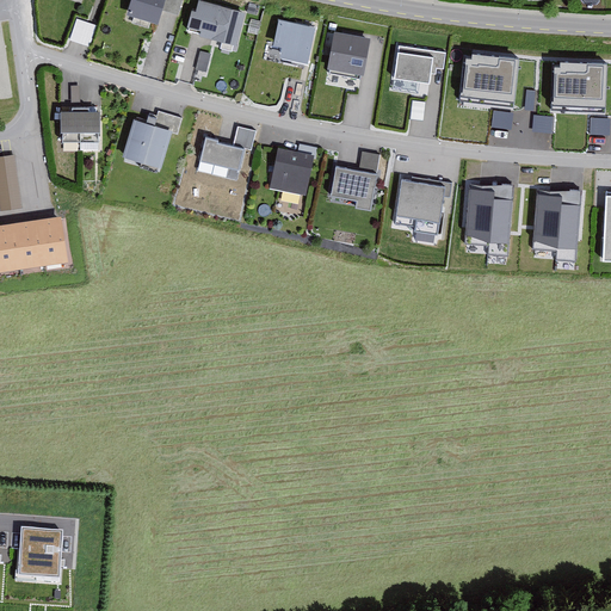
[(170,0),(133,0),(129,14),(162,25),(170,0)]
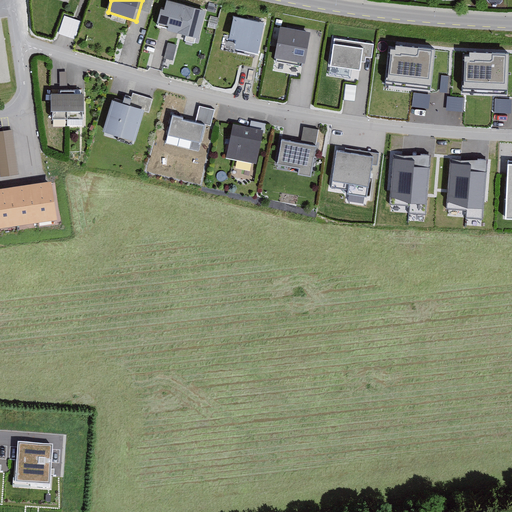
[(209,9),(173,0),(165,0),(160,24),(171,27),(170,32),(202,39),(209,9)]
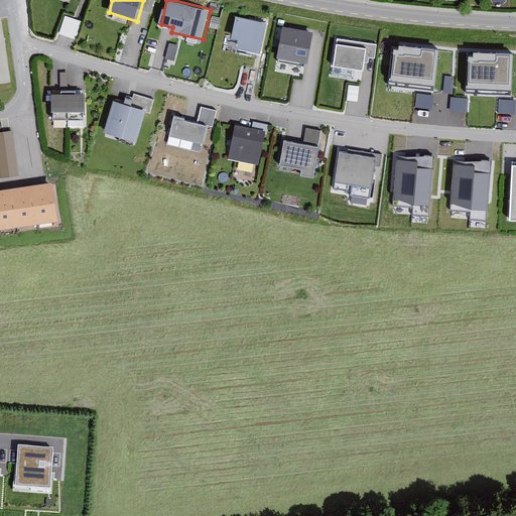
[(84,22),(67,16),(60,34),(78,40),(84,22)]
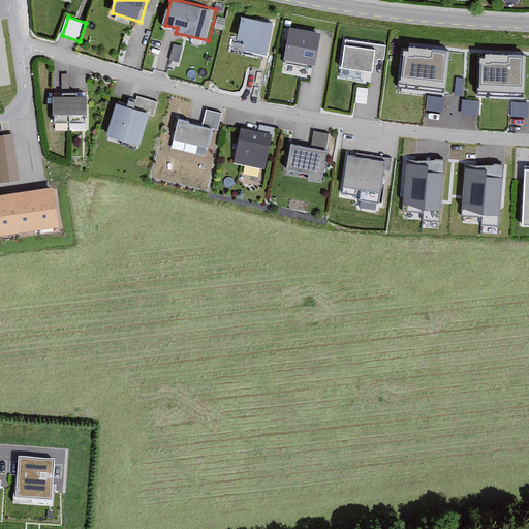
[(277,26),(245,19),(241,39),(249,41),(247,52),(271,57),(277,26)]
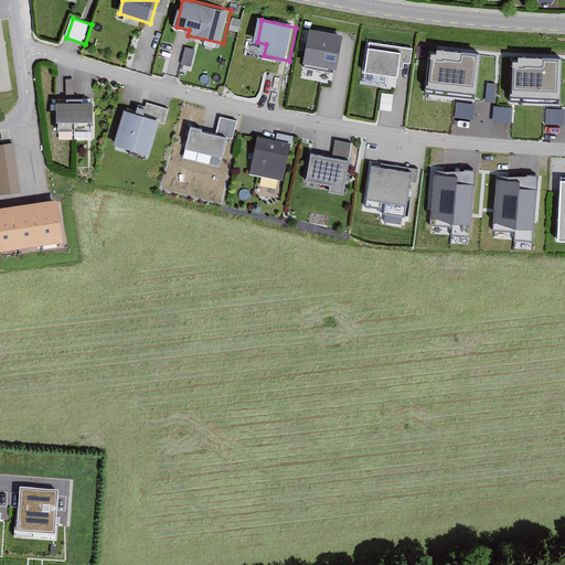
[(347,35),(313,30),(308,64),(340,70),(347,35)]
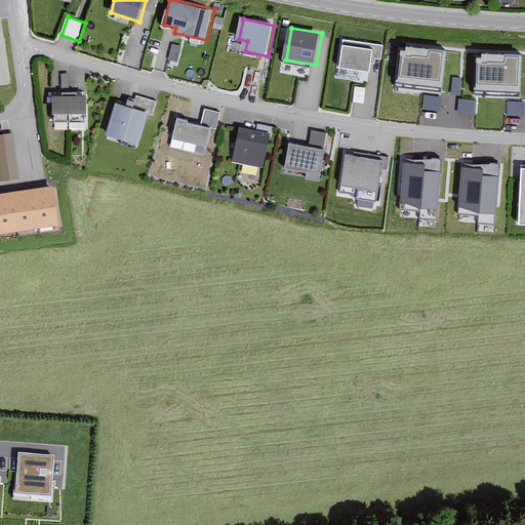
[(386,44),(346,37),(340,68),(373,74),(376,57),(384,58),(386,44)]
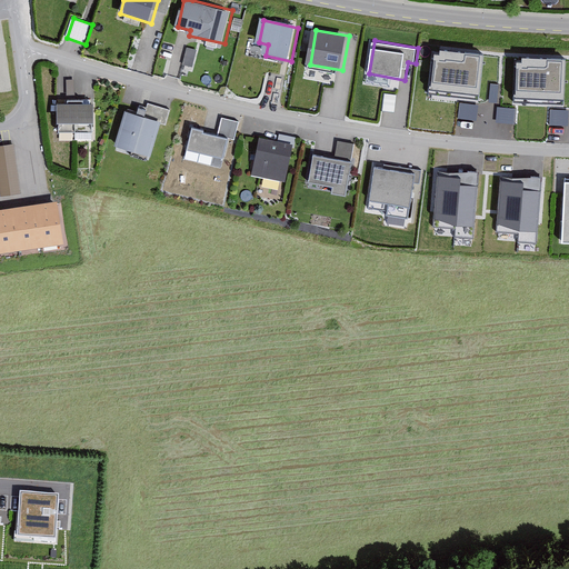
[(193,67),(197,49),(187,47),(183,65),(193,67)]
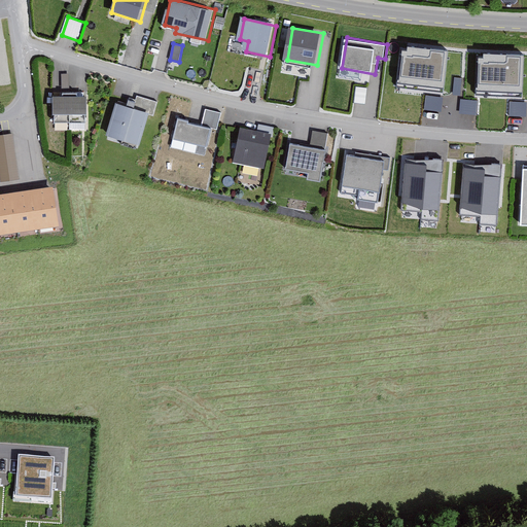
[(448,50),(408,46),(407,51),(401,51),(397,84),(444,90),(448,50)]
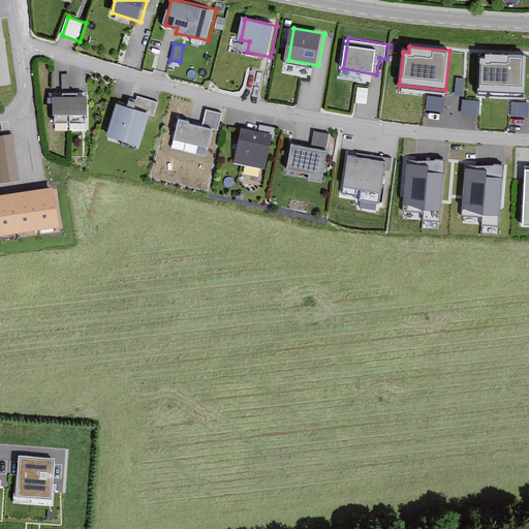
[(527,54),(487,53),(487,58),(480,58),(479,91),(526,93),(527,54)]
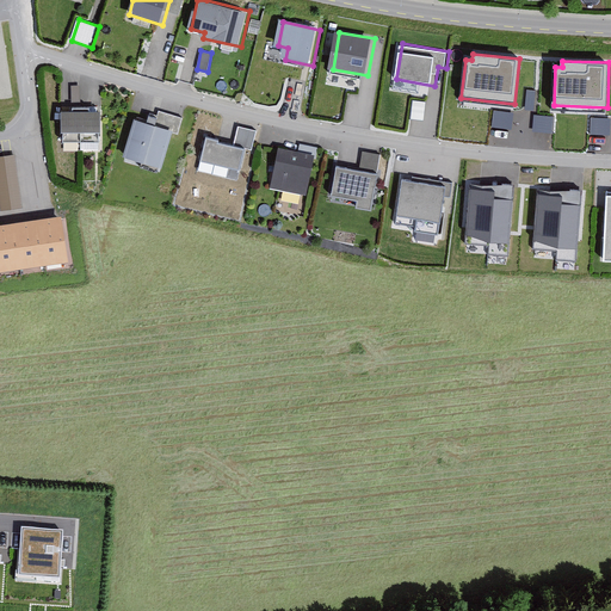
[(525,109),(534,110),(537,91),(529,90),(525,109)]
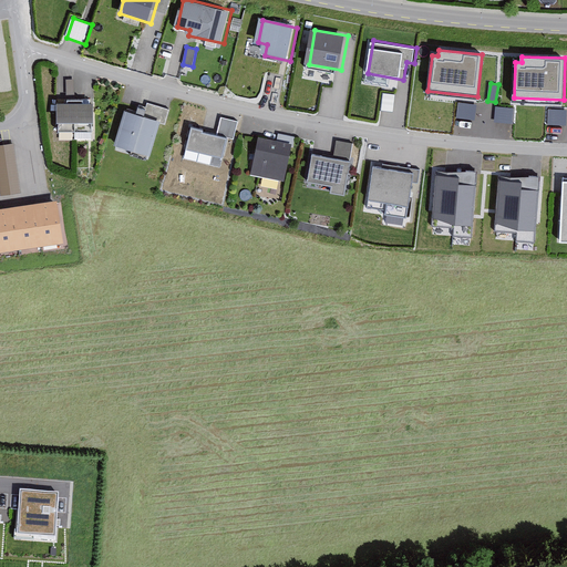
[(381,110),(393,111),(395,94),(383,93),(381,110)]
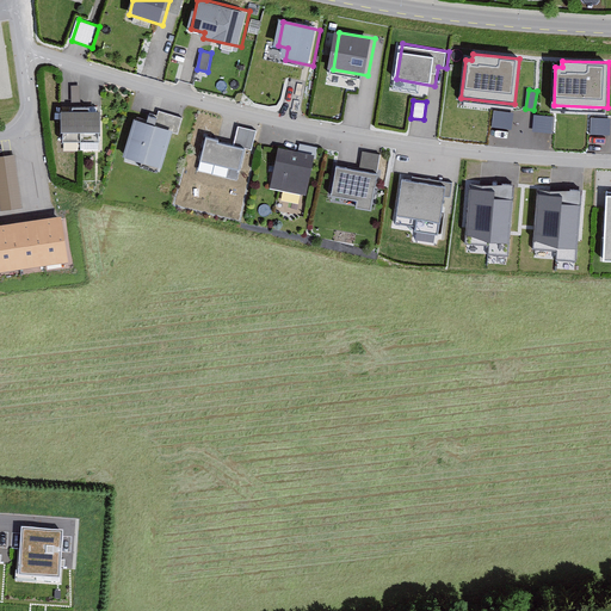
[(512,128),(514,112),(494,110),(493,127),(512,128)]
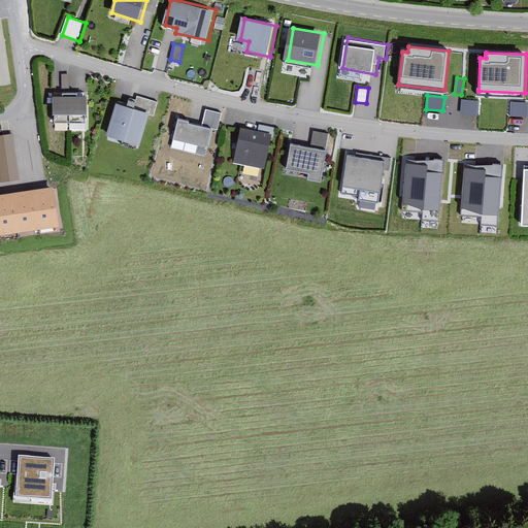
[(91,122),(91,97),(57,97),(57,122),(91,122)]
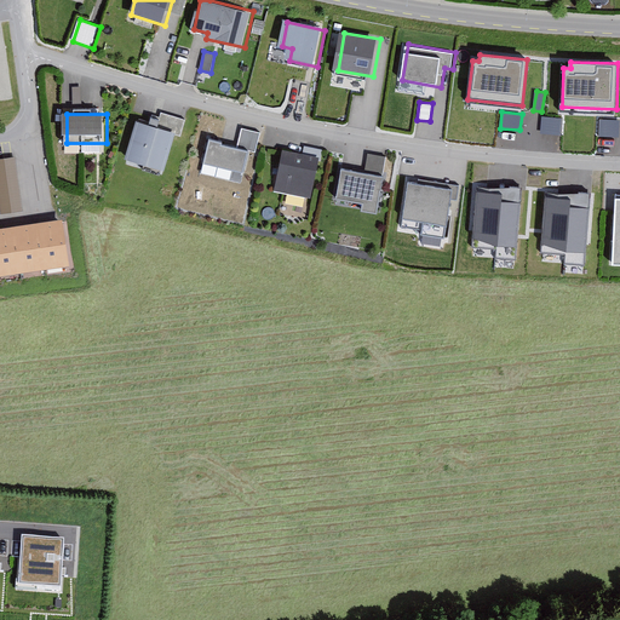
[(543,116),(543,133),(562,135),(562,118),(543,116)]
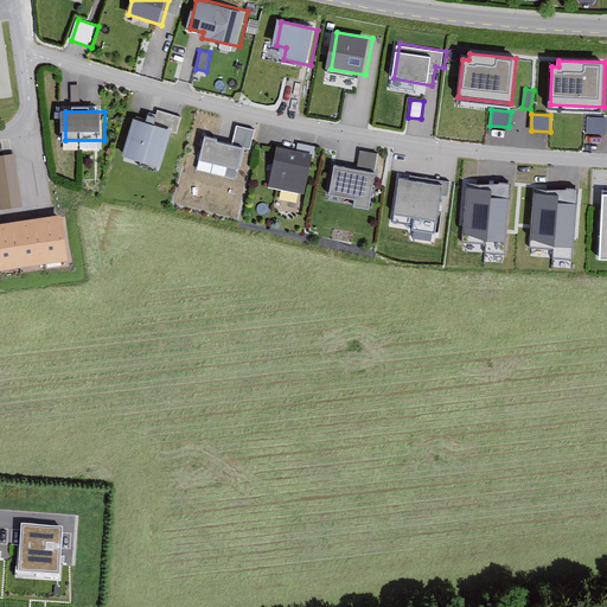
[(606,134),(606,117),(587,116),(587,134),(606,134)]
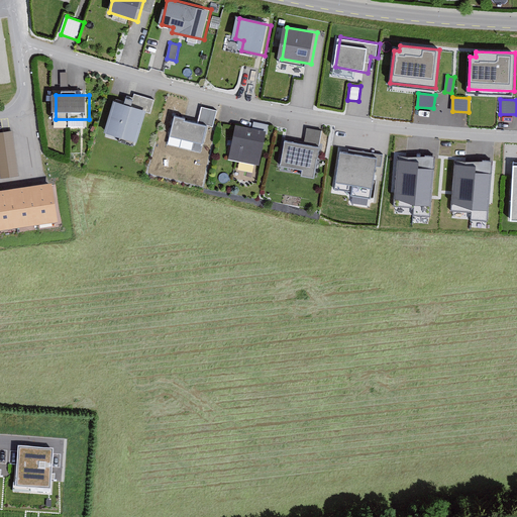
[(138,144),(148,110),(115,100),(105,133),(138,144)]
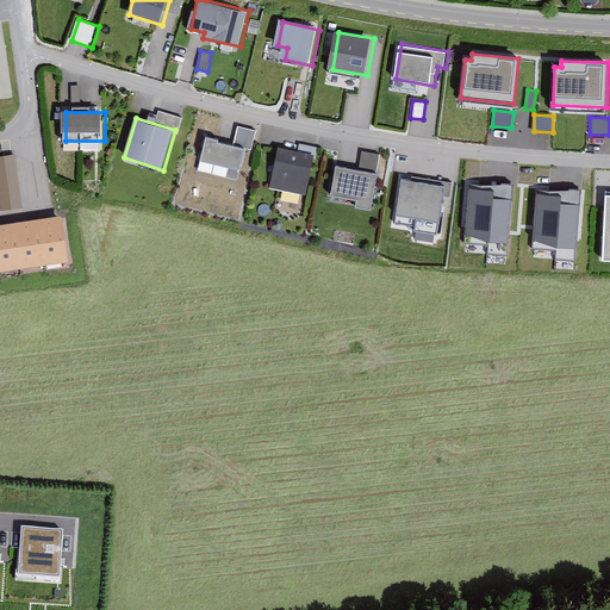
[(231,142),(204,134),(198,155),(235,166),(241,144),(250,148),(255,128),(236,123),(231,142)]
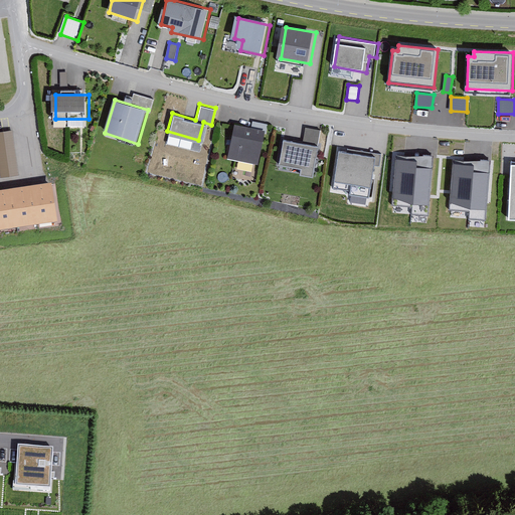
[(262,128),(232,123),(226,158),(255,163),(262,128)]
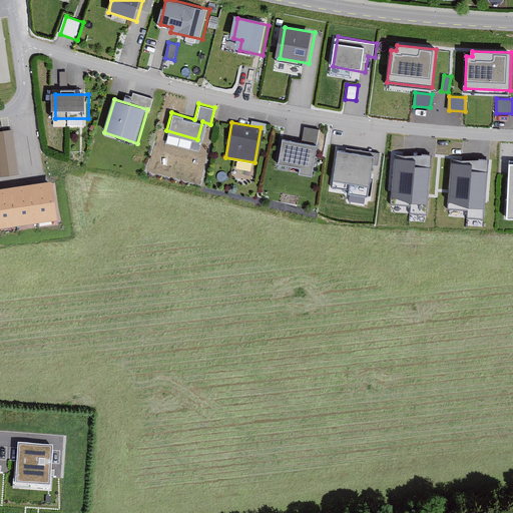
[(302,141),(280,136),(276,160),(296,164),(297,171),(309,173),(318,128),(305,126),(302,141)]
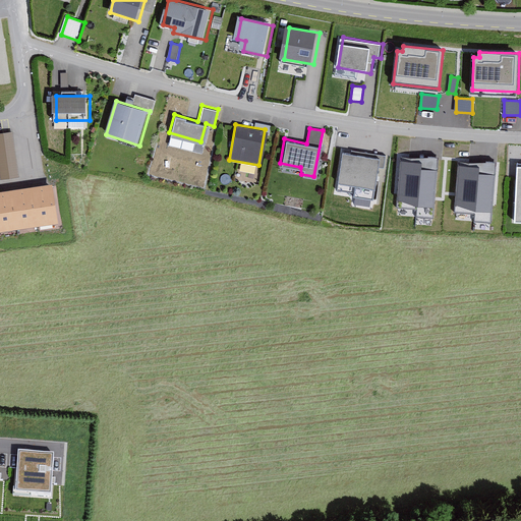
[(10,133),(0,134),(0,163),(2,178),(17,175),(10,133)]
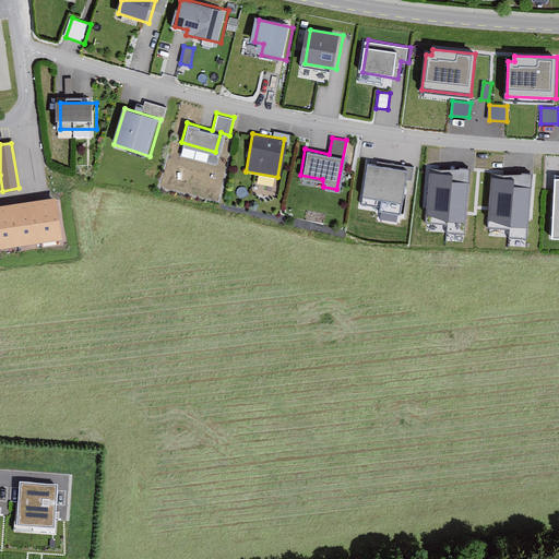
[(405,168),(366,162),(360,193),(400,200),(405,168)]
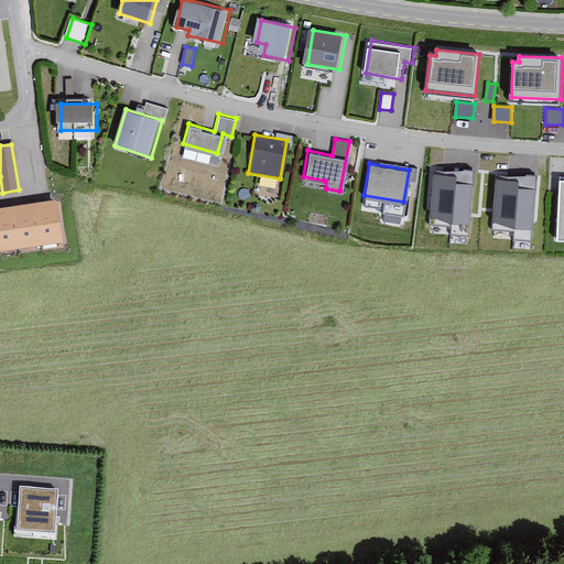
[(474,173),(433,170),(429,225),(451,227),(451,235),(468,236),(474,173)]
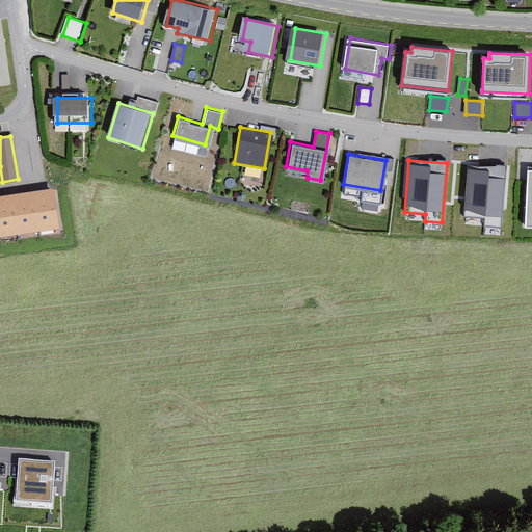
[(506,166),(468,163),(463,215),(484,217),(484,224),(501,225),(506,166)]
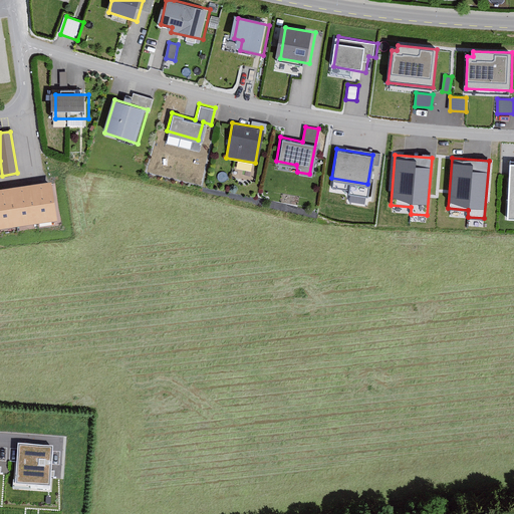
[(0,224),(55,216),(50,184),(0,191),(0,224)]
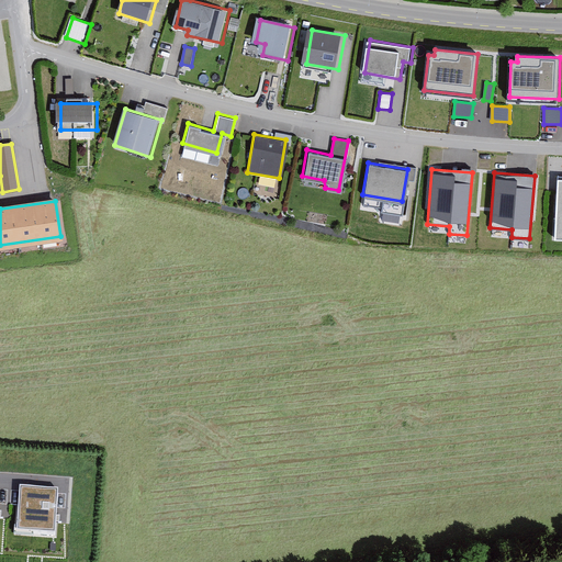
[(60,490),(18,487),(15,544),(30,546),(30,537),(58,538),(60,490)]
